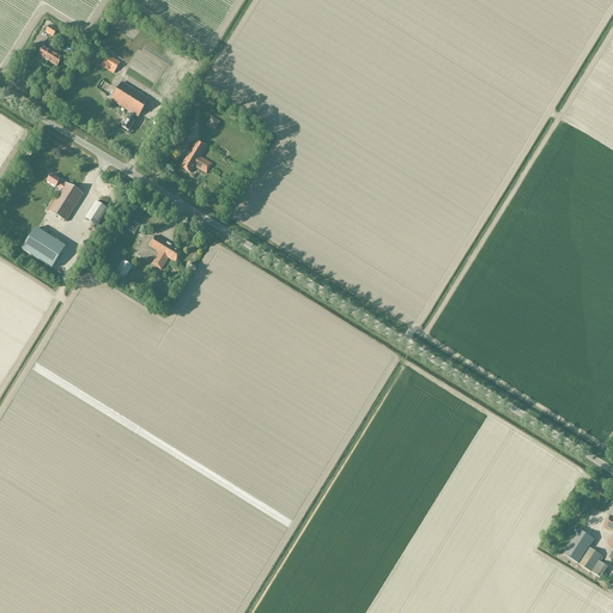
[(49,26),(46,32),(53,38),(58,31),(49,26)]
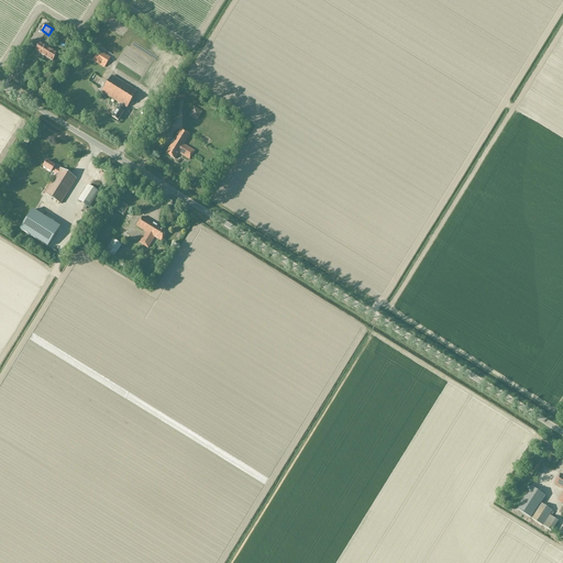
[(45,43),(42,46),(40,44),(41,42),(37,40),(33,46),(36,48),(35,51),(41,55),(48,43),(46,42),(45,43)]
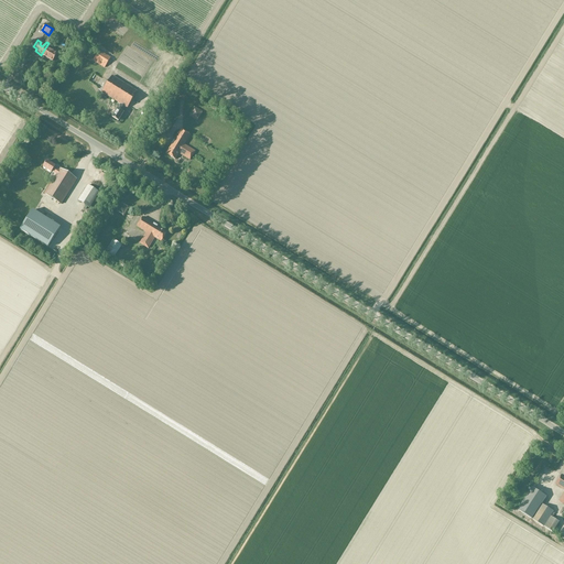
[(50,46),(49,45),(51,43),(50,42),(51,41),(49,40),(46,42),(49,43),(41,55),(46,58),(51,51),(47,50),(50,46)]
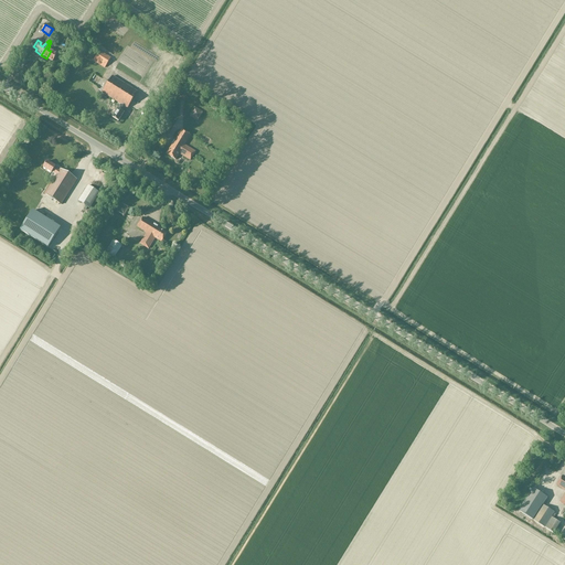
[(53,49),(51,51),(46,59),(53,62),(57,54),(56,54),(57,52),(53,49)]
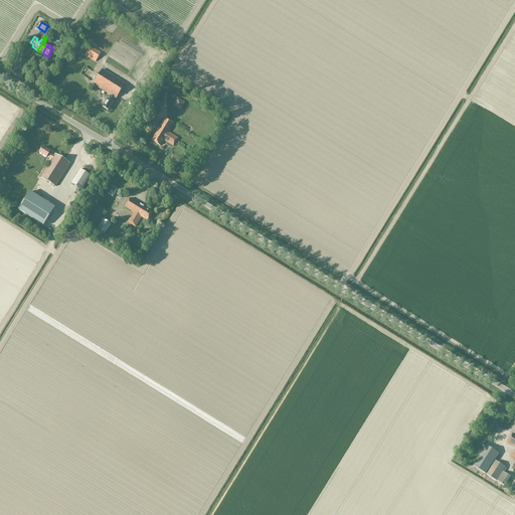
[(96,62),(101,53),(91,47),(84,56),(96,62)]
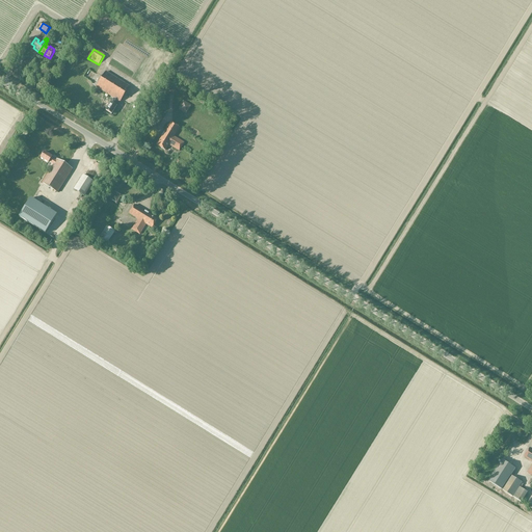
[(120,103),(129,87),(106,73),(96,88),(114,100),(111,104),(110,103),(106,111),(111,115),(116,107),(115,106),(118,102),(120,103)]
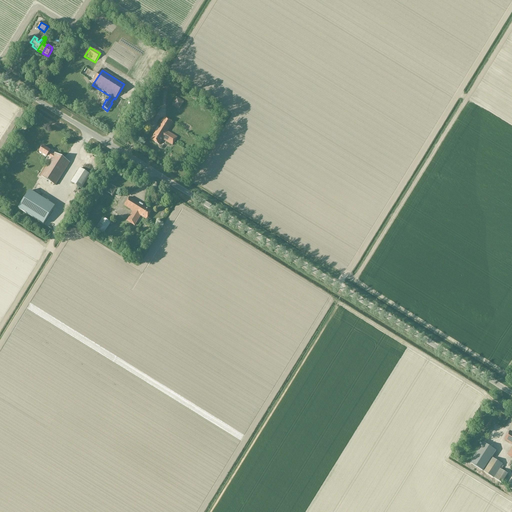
[(172,145),(177,138),(167,132),(172,123),(164,118),(150,140),(159,145),(162,140),(172,145)]
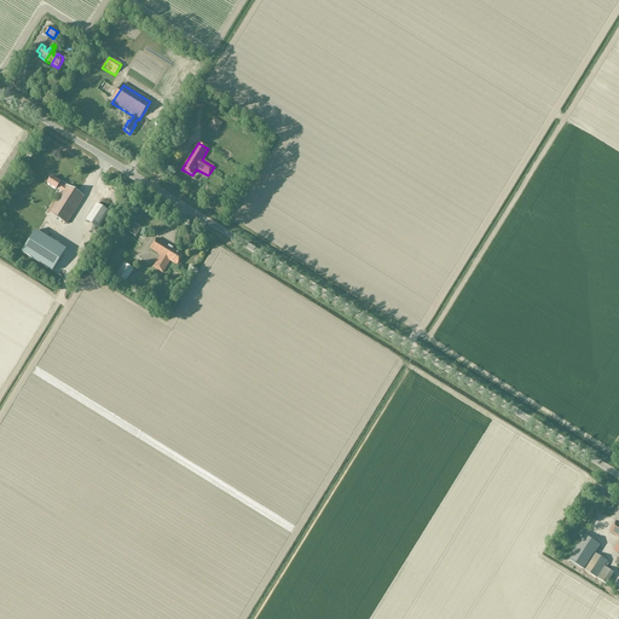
[(68,225),(85,198),(67,187),(65,189),(61,185),(62,184),(52,178),(47,185),(57,191),(58,190),(63,194),(50,214),(68,225)]
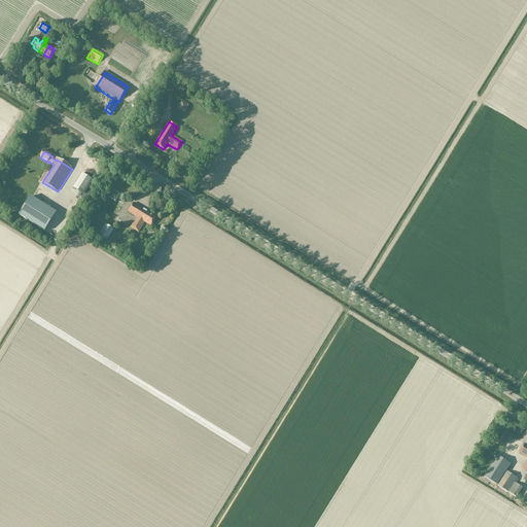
[(83,196),(93,180),(82,173),(72,188),(83,196)]
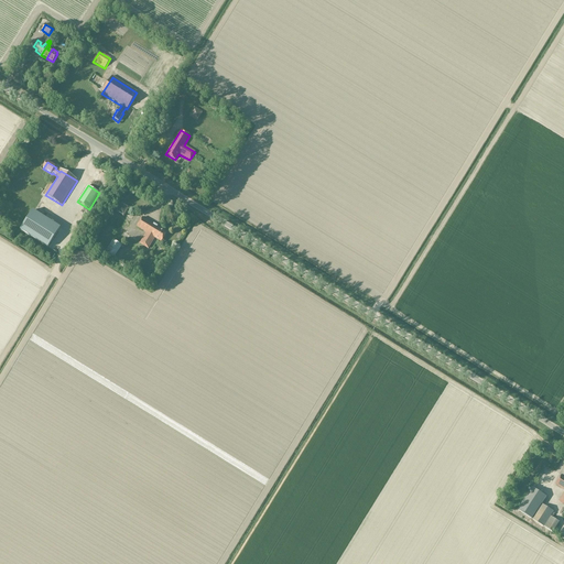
[(123,217),(129,209),(120,205),(116,213),(123,217)]
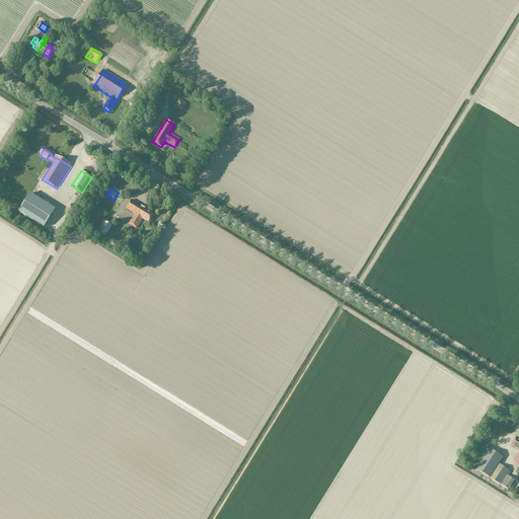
[(55,210),(29,194),(18,212),(44,228),(55,210)]
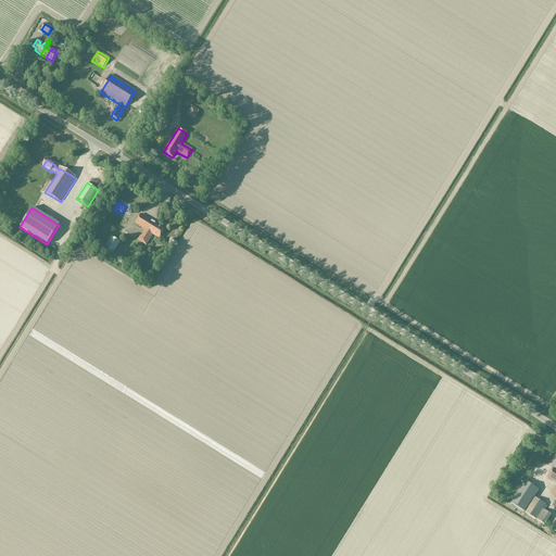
[(159,238),(164,229),(140,214),(135,224),(143,229),(137,240),(146,245),(152,235),(159,238)]
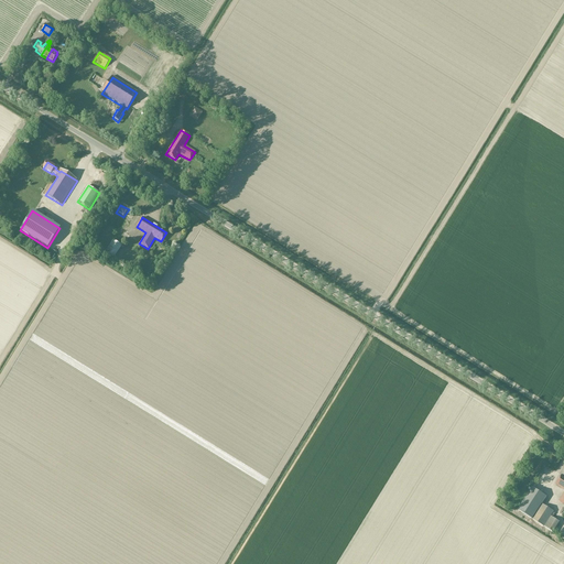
[(112,260),(122,246),(114,239),(104,255),(112,260)]
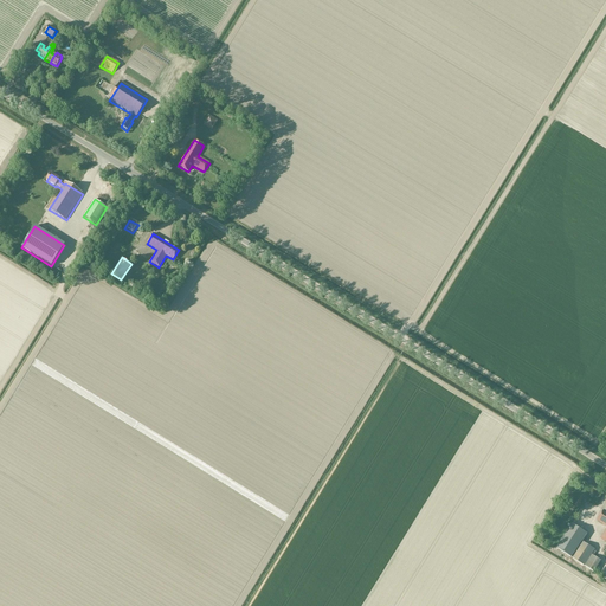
[(572,524),(556,548),(594,572),(601,561),(592,555),(594,550),(581,542),(587,534),(572,524)]
